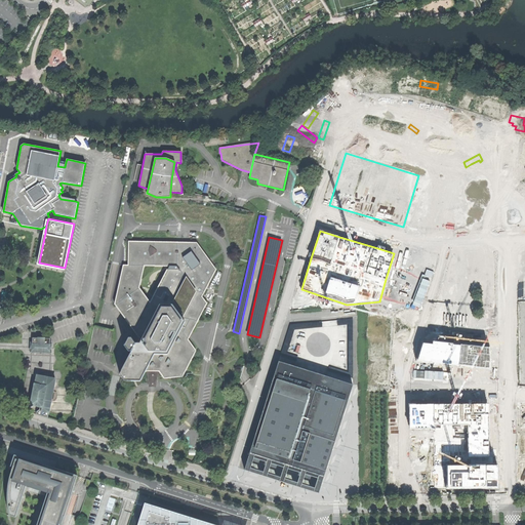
[(195,291),(182,317),(185,322),(168,355),(155,355),(146,371),(159,371),(165,379),(183,376),(196,351),(189,338),(191,333),(207,303),(202,296),(216,270),(197,242),(129,242),(128,264),(127,266),(123,266),(115,304),(139,338),(137,344),(140,344),(160,305),(172,306),(187,279),(195,291)]
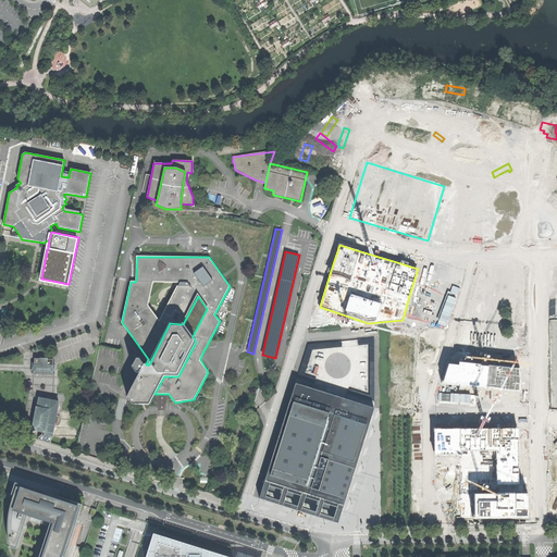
[(149,364),(146,364),(145,364),(130,394),(127,397),(133,405),(149,405),(155,395),(155,394),(164,376),(178,376),(196,342),(193,336),(183,324),(170,323),(149,364)]
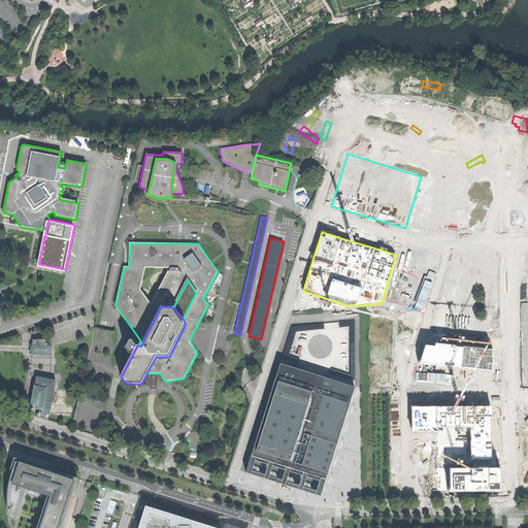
[(356,343),(355,321),(340,321),(340,327),(351,327),(352,343),(356,343)]
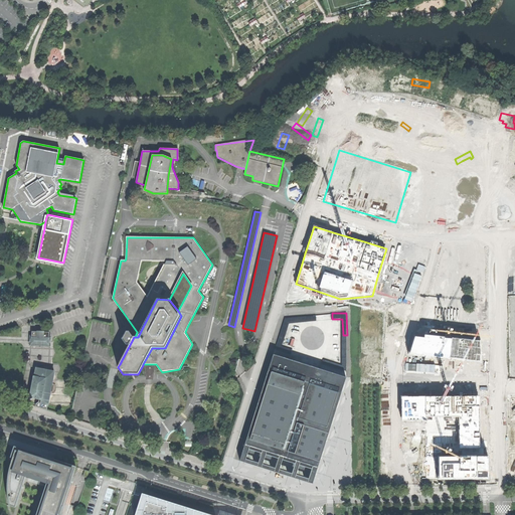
[(487,329),(487,315),(478,315),(478,329),(487,329)]
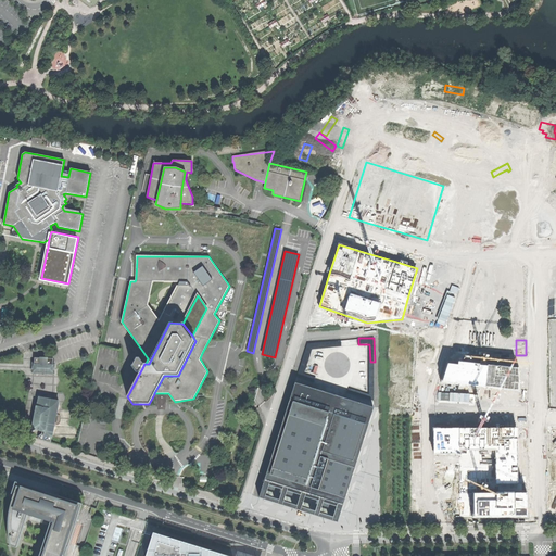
[(401,369),(408,369),(408,348),(400,348),(401,369)]
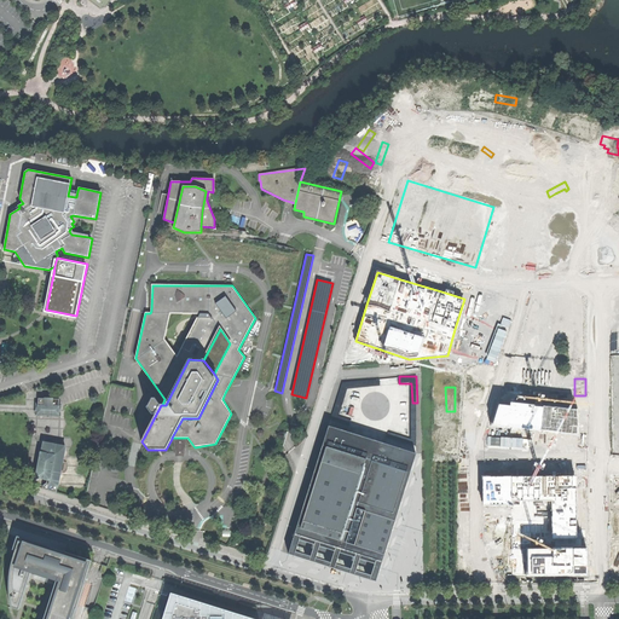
[(463,393),(463,417),(473,417),(473,393),(463,393)]
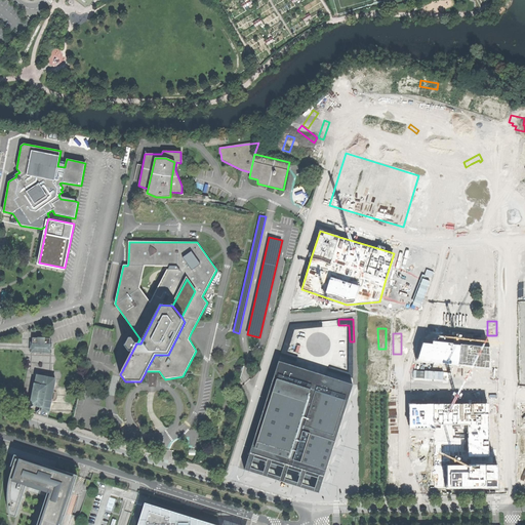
[(51,352),(52,344),(46,342),(46,340),(43,340),(40,339),(40,342),(32,342),(32,345),(31,352),(51,353),(51,352)]
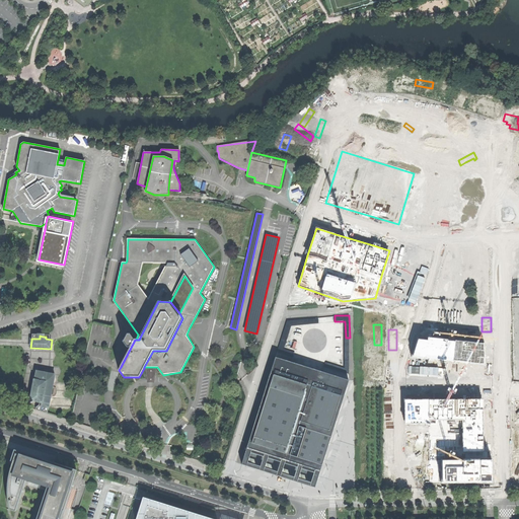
[(427,341),(418,340),(413,358),(485,364),(485,344),(455,341),(455,342),(447,342),(447,341),(427,338),(427,341)]
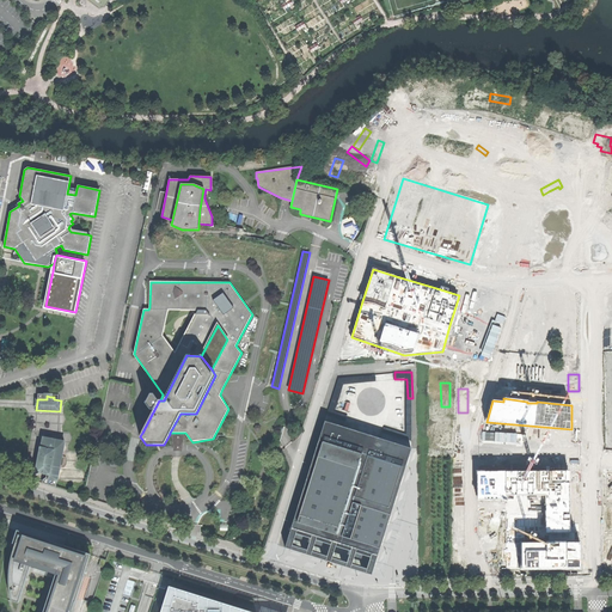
[(426,405),(427,430),(436,429),(435,405),(426,405)]
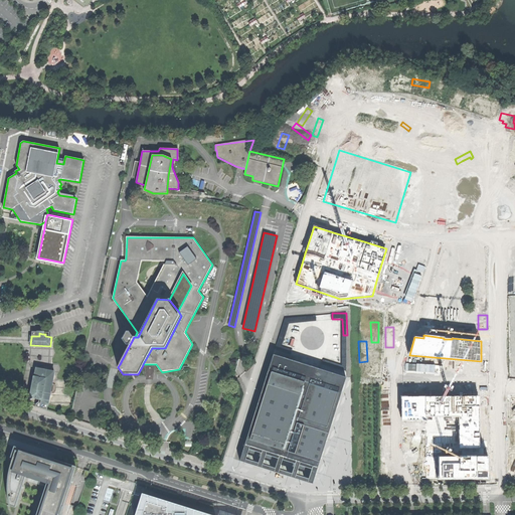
[(273,354),(238,460),(300,479),(311,483),(345,377),(273,354)]
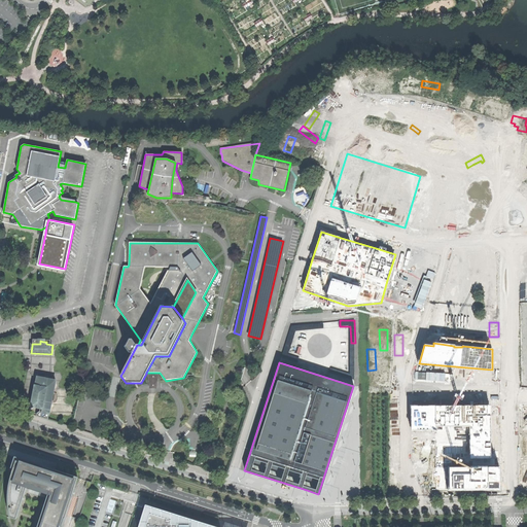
[(157,389),(160,373),(146,373),(146,374),(148,374),(150,389),(153,389),(157,389)]
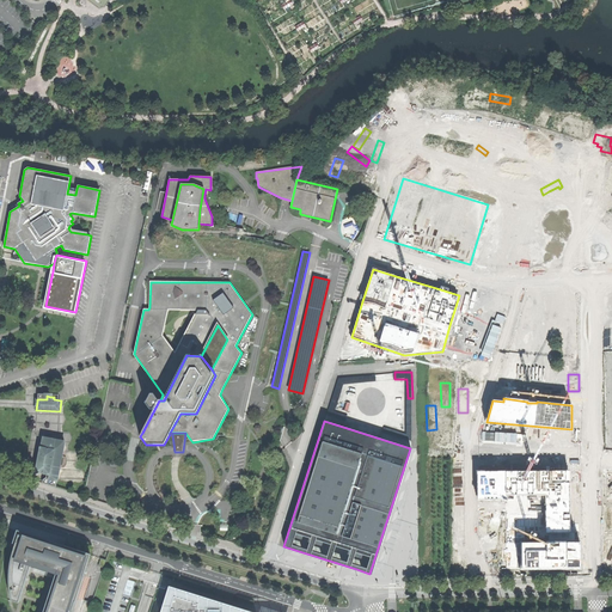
[(47,484),(56,487),(57,482),(65,442),(43,439),(42,448),(41,448),(38,458),(36,472),(46,475),(49,475),(47,484)]
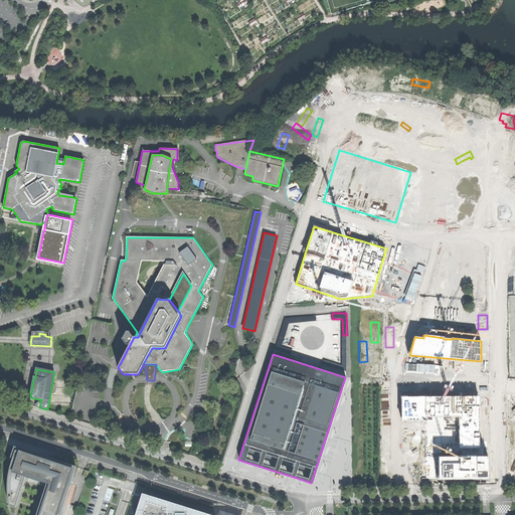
[(480,396),(401,397),(401,420),(425,420),(425,416),(459,416),(459,449),(480,449),(480,396)]
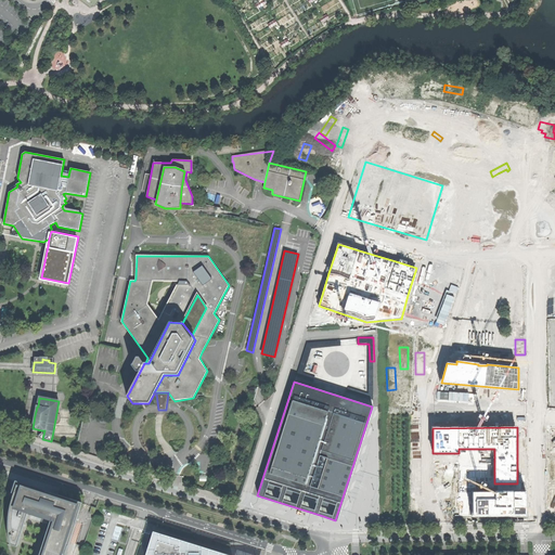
[(65,554),(82,503),(60,495),(57,501),(43,497),(46,490),(15,480),(12,493),(14,493),(12,500),(10,507),(9,519),(9,531),(11,544),(17,546),(28,514),(51,521),(39,554),(65,554)]
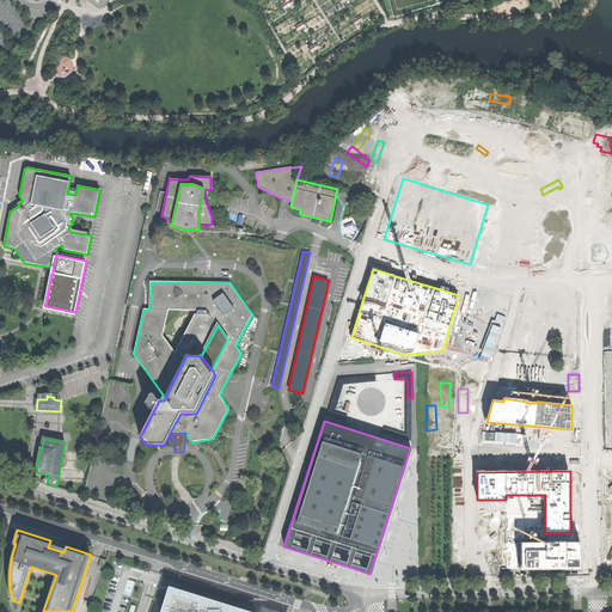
[(59,543),(50,540),(48,548),(63,552),(66,546),(59,543)]
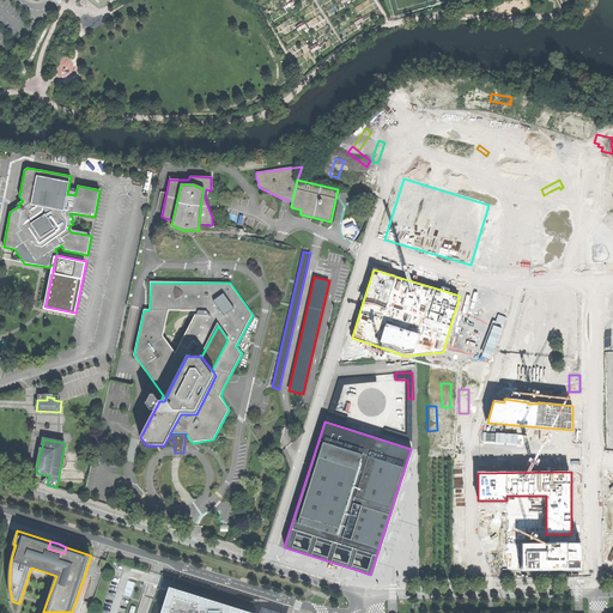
[(580,569),(580,544),(522,544),(522,569),(580,569)]
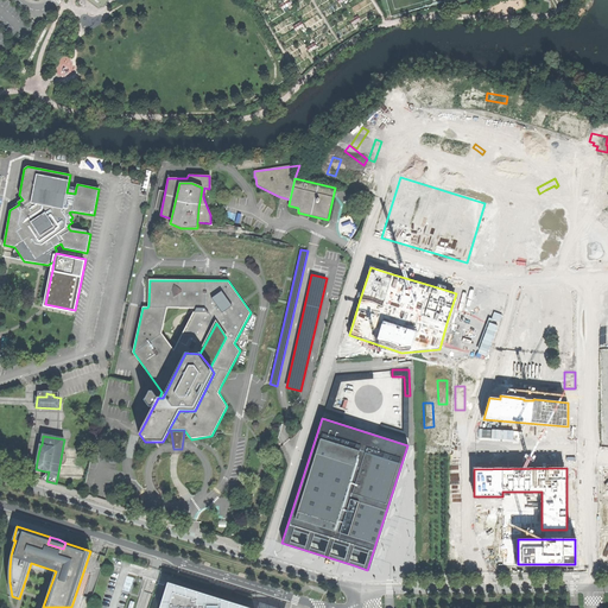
[(239,607),(170,587),(163,607),(239,607)]
